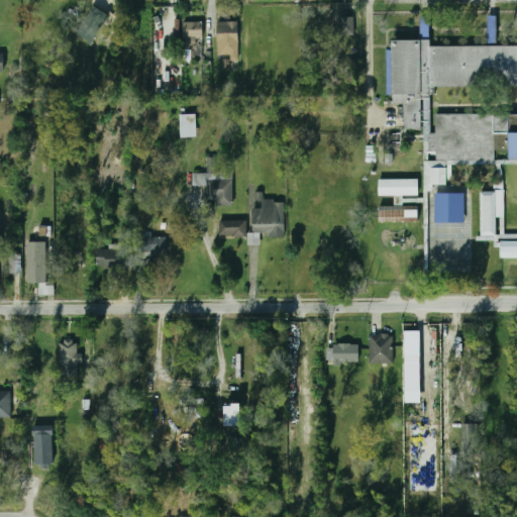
[(110,16),(93,5),(76,33),(93,43),(110,16)]
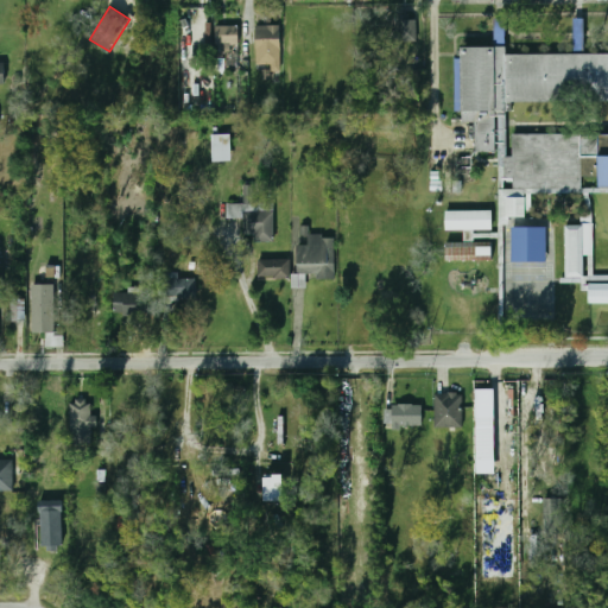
[(416,18),(393,18),(393,42),(416,42),(416,18)]
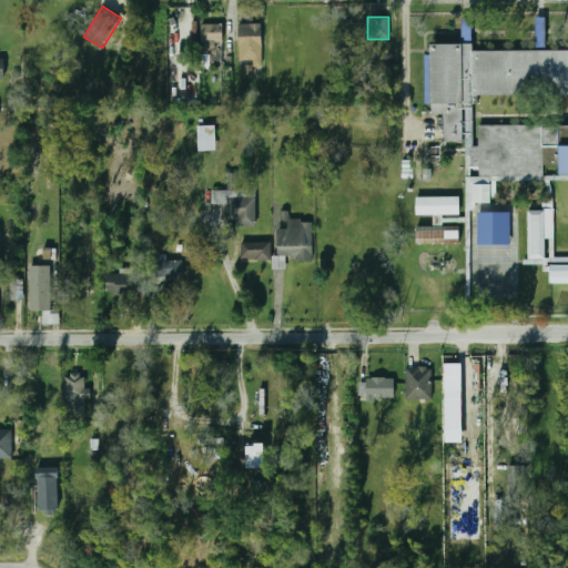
[(201,54),(208,54),(208,42),(223,42),(223,24),(201,24),(201,54)]
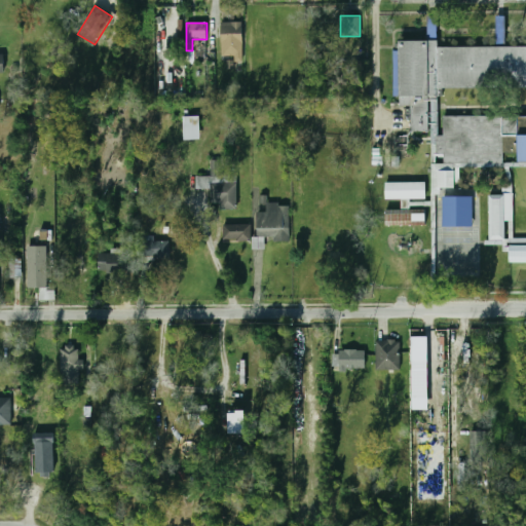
[(242,23),(221,23),(221,57),(233,57),(233,62),(242,62),(242,23)]
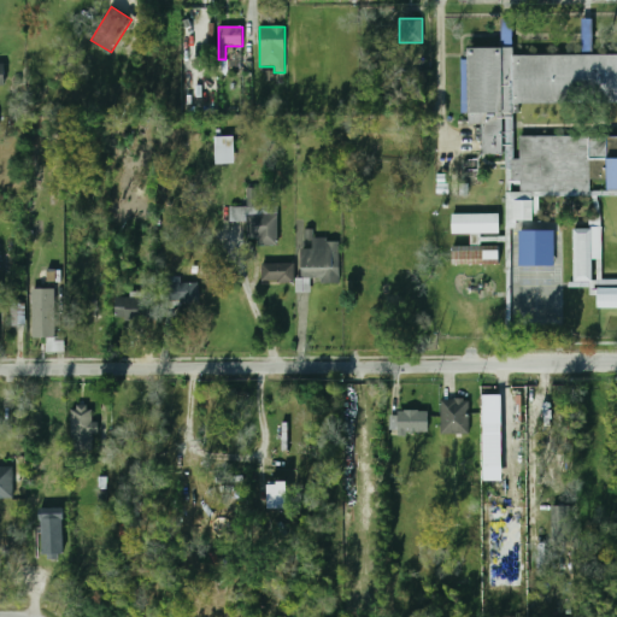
[(468,45),(512,45),(513,52),(616,52),(616,188),(607,189),(606,178),(591,178),(591,189),(519,191),(519,180),(511,180),(511,156),(521,157),(521,134),(616,134),(616,101),(519,101),(518,111),(468,112),(468,45)]
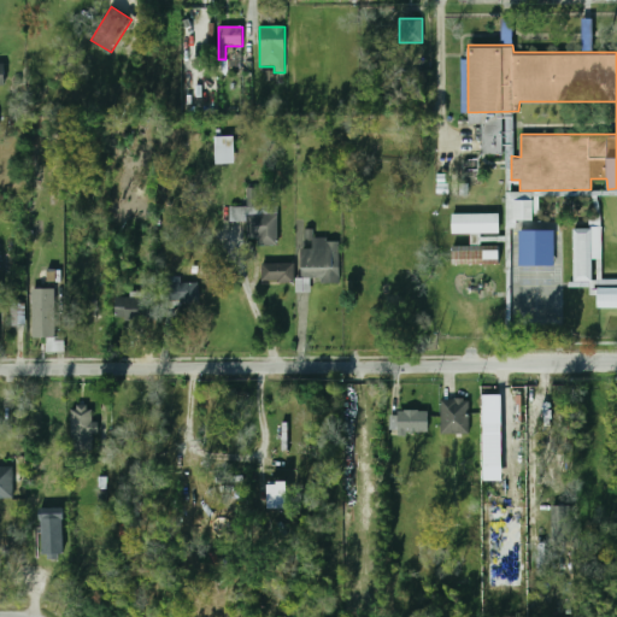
[(234,137),(215,137),(215,165),(234,165),(234,137)]
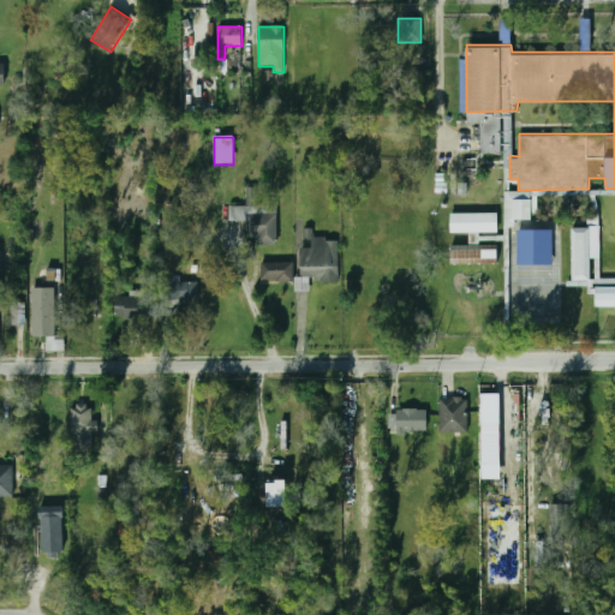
[(530,199),(505,199),(505,220),(530,220),(530,199)]
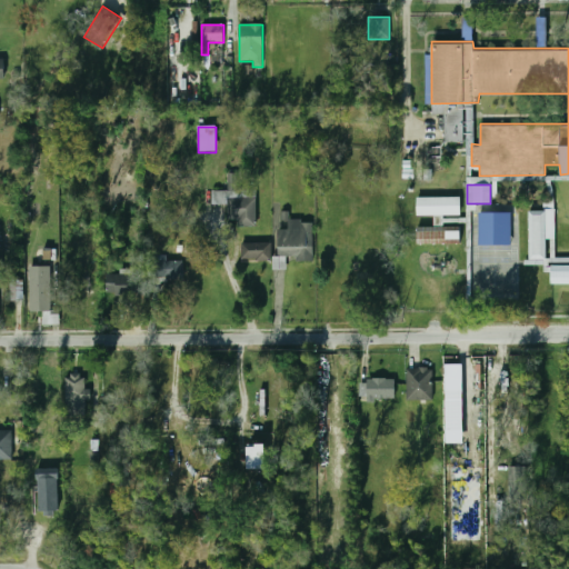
[(256,191),(210,191),(210,205),(228,205),(228,220),(237,220),(237,227),(256,227),(256,191)]
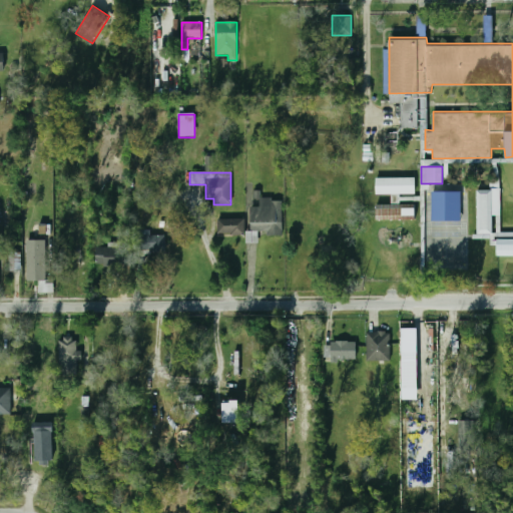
[(376,178),(376,195),(415,195),(415,178),(376,178)]
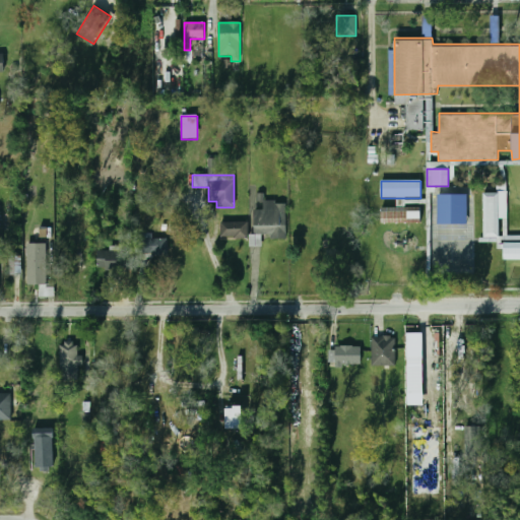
[(484,237),(484,192),(498,192),(498,237),(484,237)]
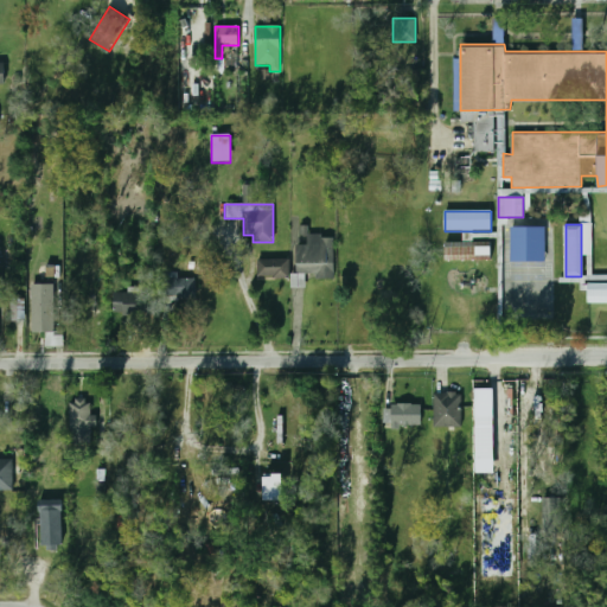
[(510,262),(543,262),(543,228),(510,228),(510,262)]
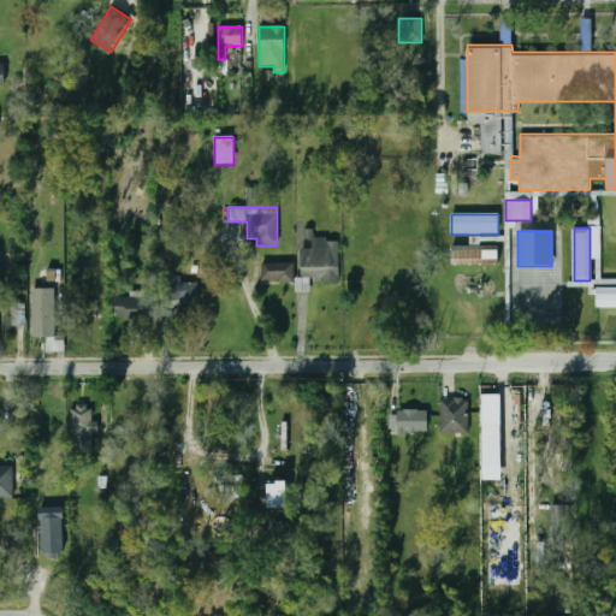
[(337,238),(312,240),(312,249),(300,249),(301,291),(309,291),(309,283),(338,283),(337,238)]
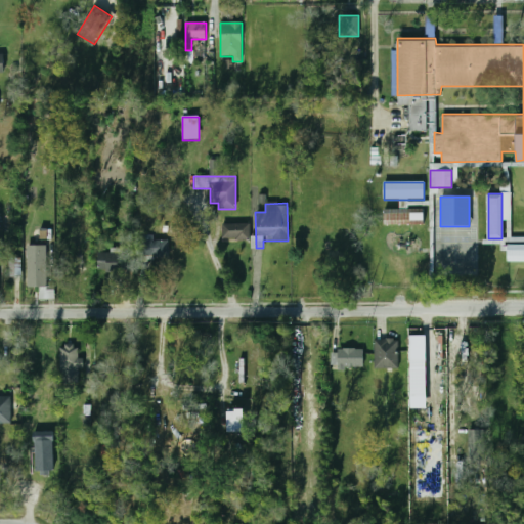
[(384,225),(424,225),(424,210),(384,210),(384,225)]
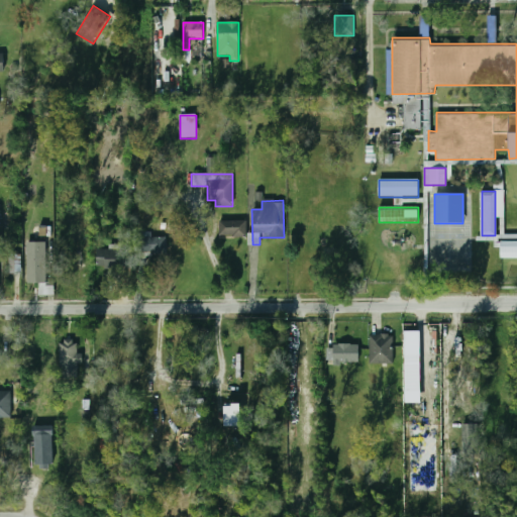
[(245,221),(219,221),(219,237),(245,237),(245,221)]
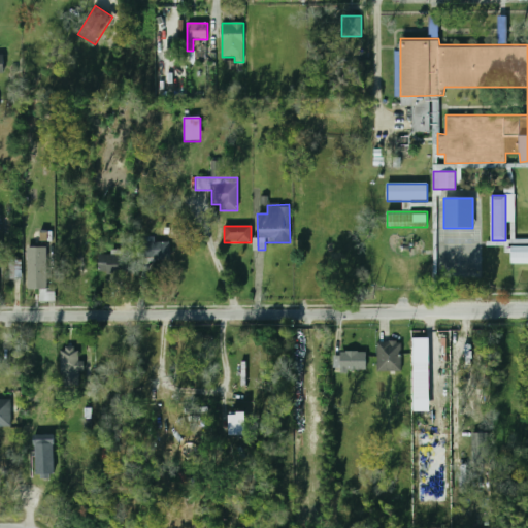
[(169,237),(158,237),(158,241),(141,241),(141,263),(169,263),(169,237)]
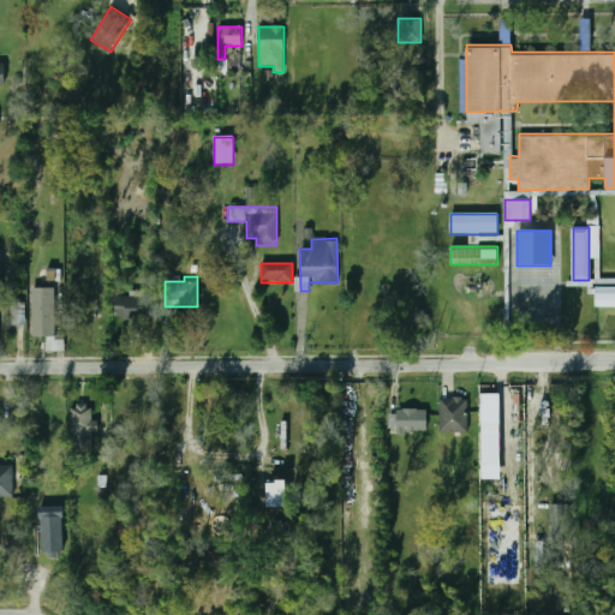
[(614,306),(596,306),(596,287),(614,287),(614,306)]
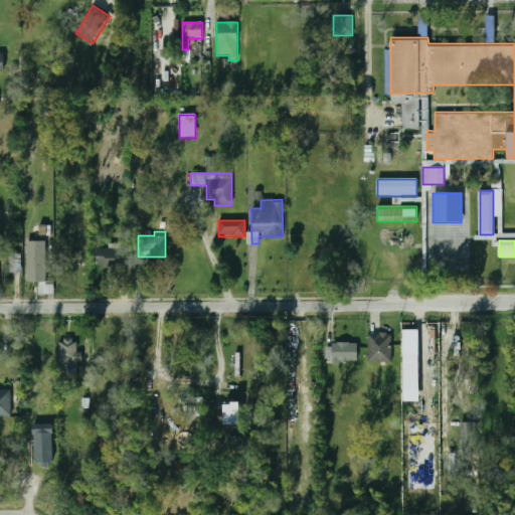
[(26,241),(27,282),(37,282),(38,294),(47,294),(46,241),(26,241)]
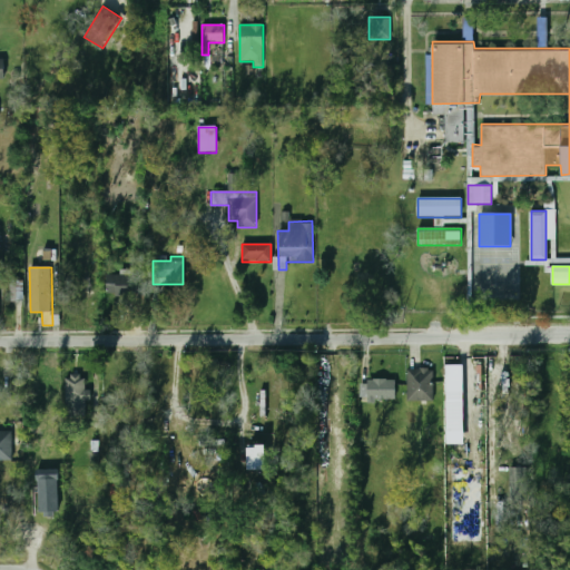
[(106,273),(106,295),(139,295),(139,273),(106,273)]
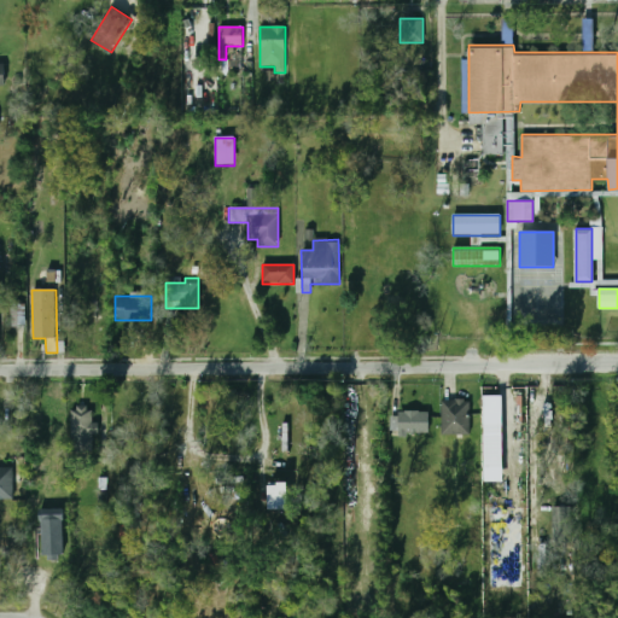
[(23,326),(23,305),(12,305),(12,326),(23,326)]
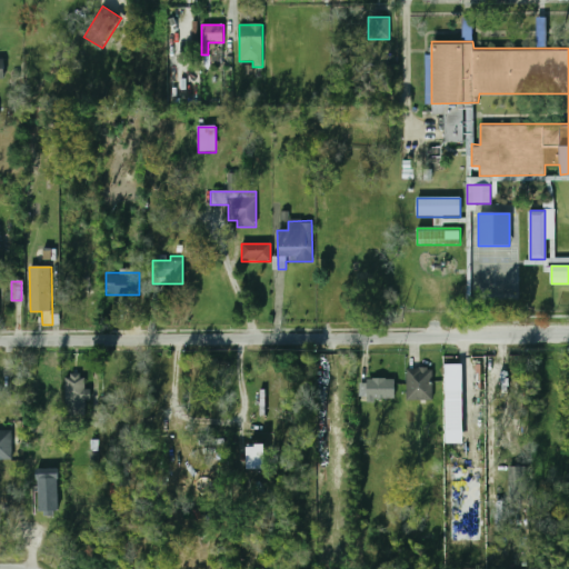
[(446,366),(447,429),(463,429),(462,365),(446,366)]
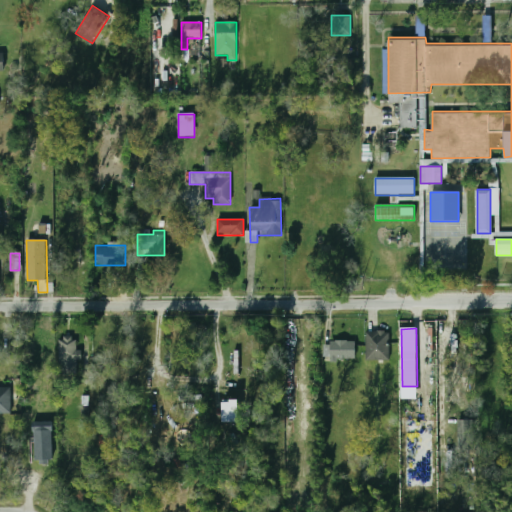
[(389,360),(389,331),(365,331),(365,360),(389,360)]
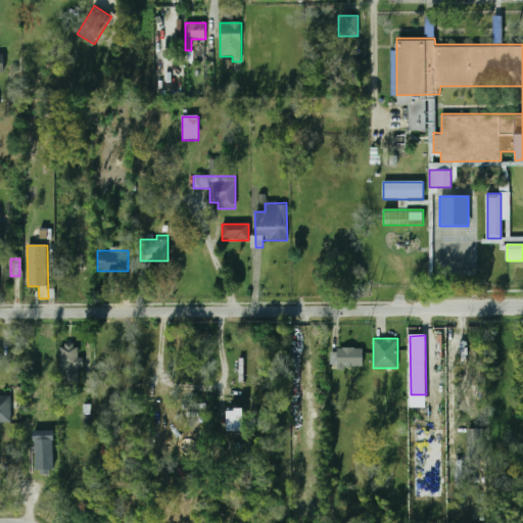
[(59,384),(77,384),(77,344),(59,344),(59,384)]
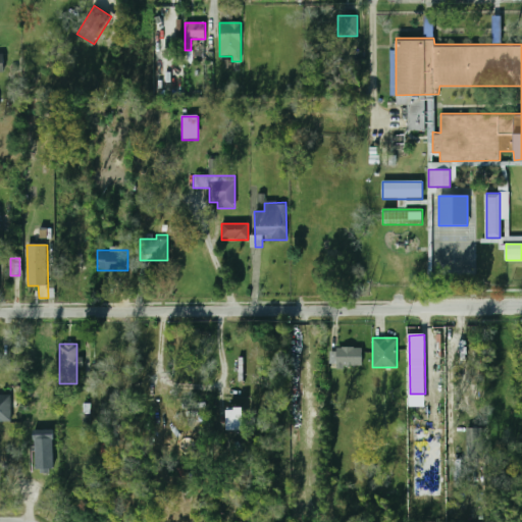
[(335,366),(362,366),(362,348),(335,348),(335,366)]
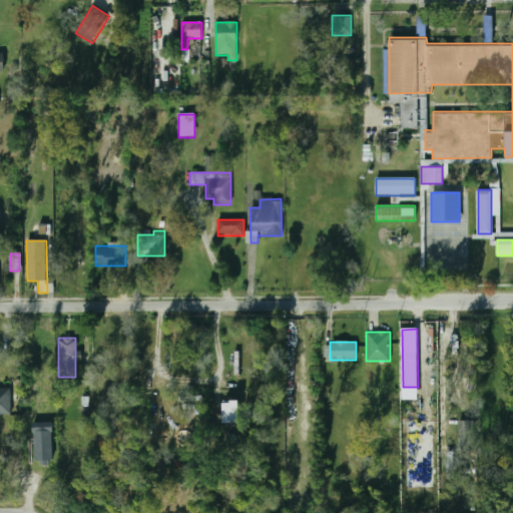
[(0,415),(10,415),(10,389),(0,389),(0,415)]
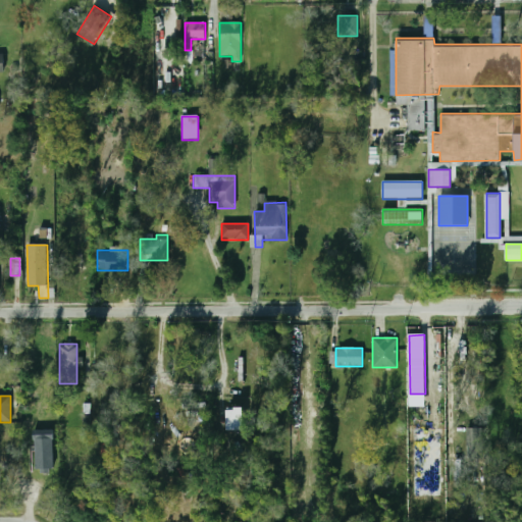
[(227,430),(244,430),(245,408),(228,408),(227,430)]
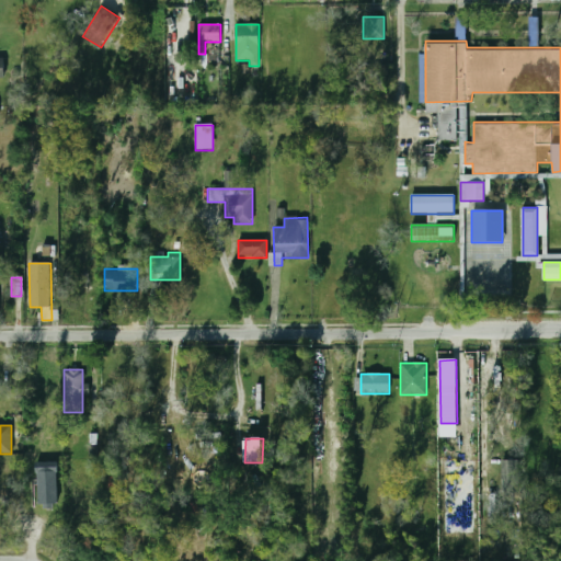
[(58,467),(38,467),(38,506),(58,506),(58,467)]
